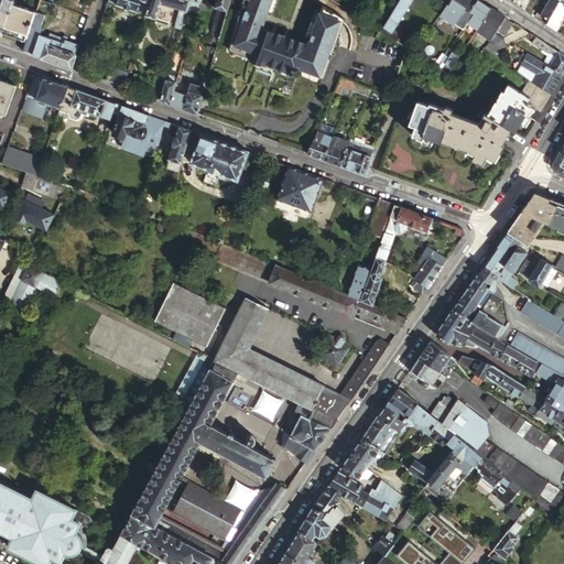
[(0,0),(0,26),(26,38),(36,11),(13,2),(14,0),(0,0)]
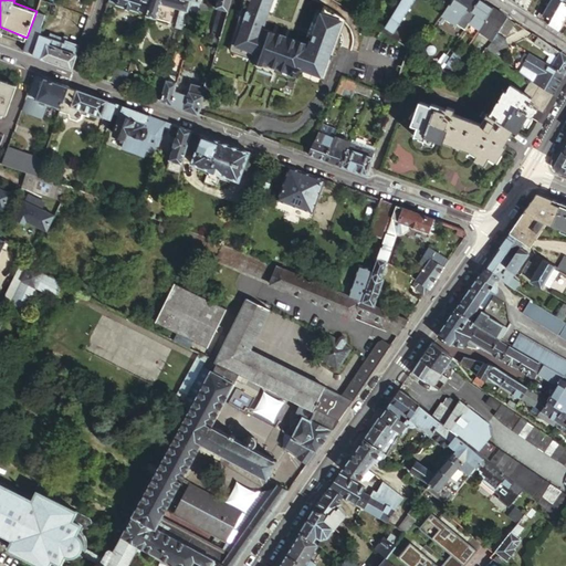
[(144,0),(142,9),(150,11),(154,0),(144,0)]
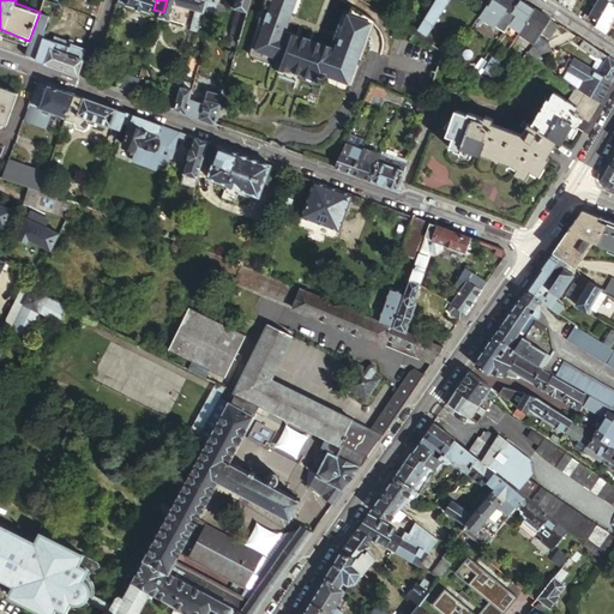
[(208,11),(209,7),(210,0),(167,0),(163,12),(162,12),(173,17),(179,0),(181,0),(200,6),(193,28),(200,30),(208,11)]
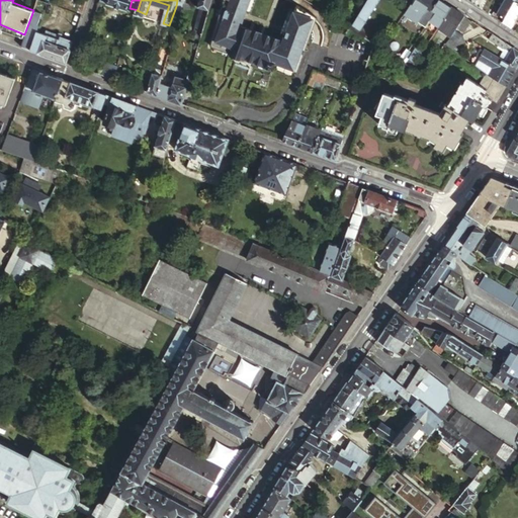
[(177,0),(176,6),(184,8),(187,1),(185,0),(183,0),(177,0)]
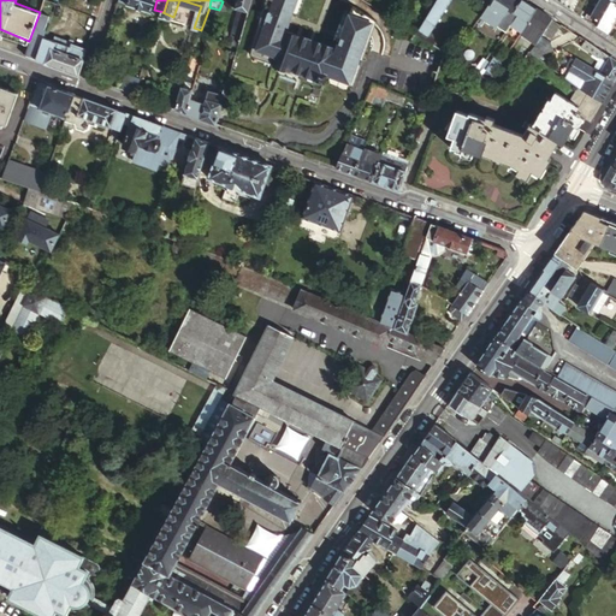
[(237,0),(236,6),(253,11),(254,5),(255,0),(237,0)]
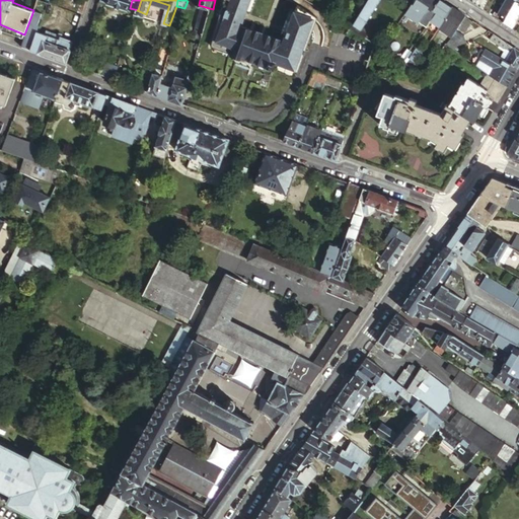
[(273,71),(275,71),(297,79),(319,21),(300,8),(286,44),(242,26),(252,0),(226,0),(213,46),(234,55),(233,58),(242,61),(243,59),(245,59),(265,67),(266,68),(273,71)]
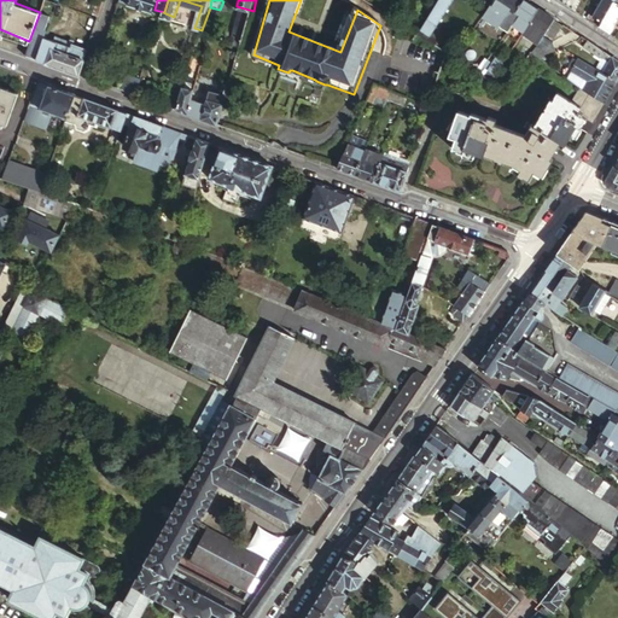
[(441,0),(423,30),(432,35),(450,6),(454,0),(441,0)]
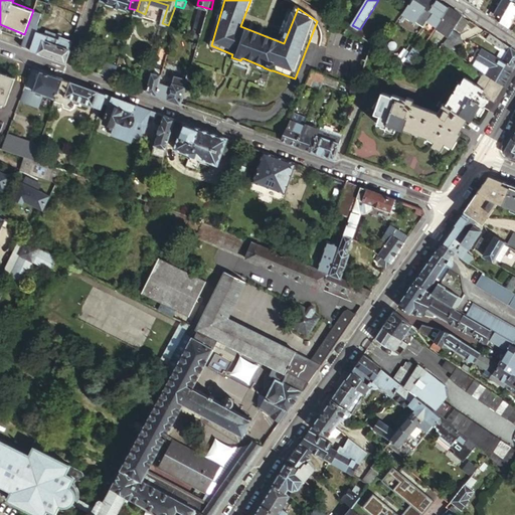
[(413,0),(411,4),(410,6),(404,14),(422,27),(427,20),(433,12),(427,9),(434,0),(413,0)]
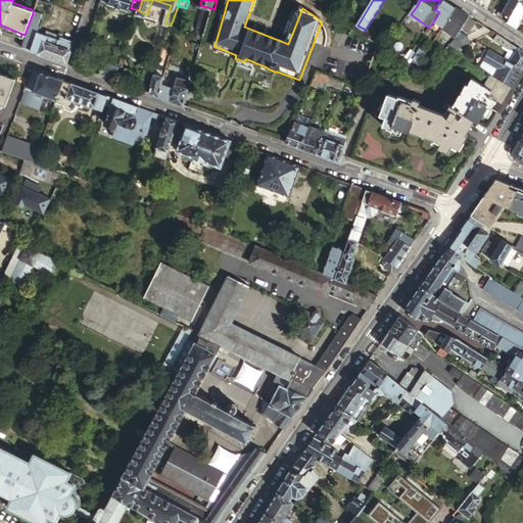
[(434,20),(444,27),(449,18),(457,8),(450,3),(444,0),(440,0),(434,9),(439,12),(434,20)]
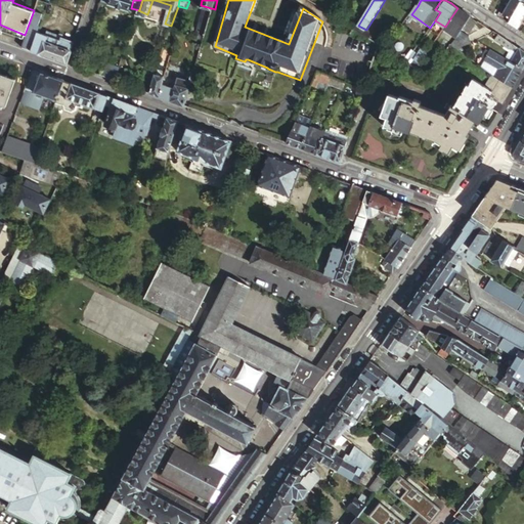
[(510,17),(519,0),(509,0),(503,12),(510,17)]
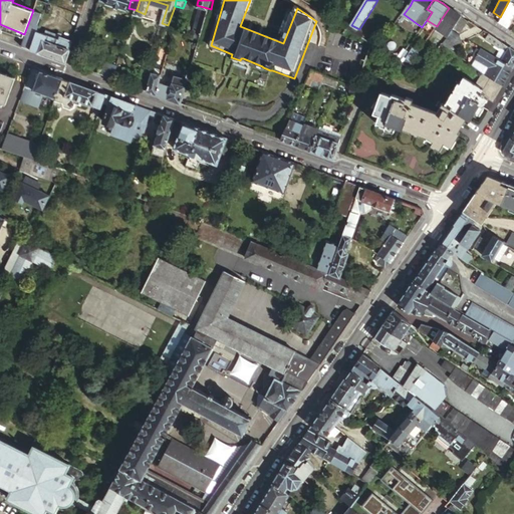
[(513,0),(509,0),(500,17),(498,21),(507,27),(510,23),(509,22),(513,13),(513,0)]
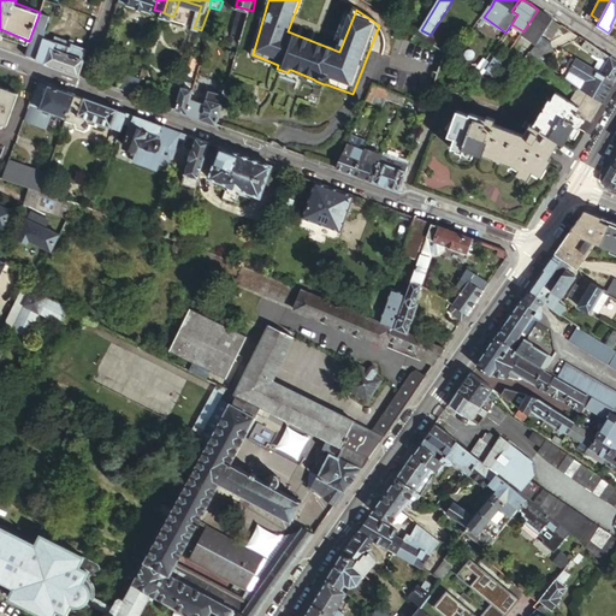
[(551,18),(538,10),(529,22),(537,28),(529,39),(535,42),(540,36),(543,31),(551,18)]
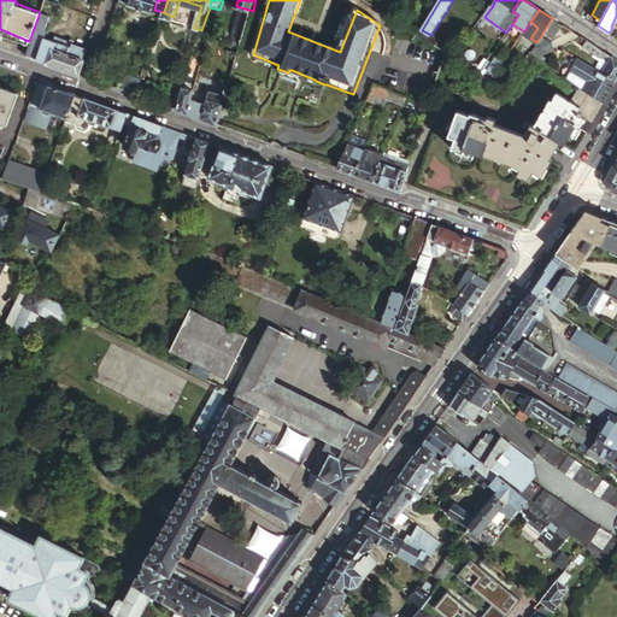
[(29,47),(25,56),(56,66),(80,75),(82,66),(88,48),(71,42),(70,46),(43,36),(51,16),(41,12),(34,33),(29,47)]
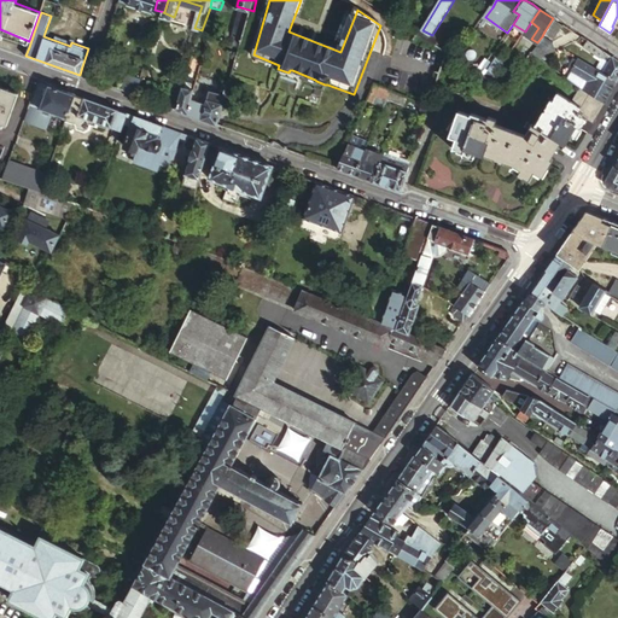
[(553,18),(544,31),(553,38),(563,24),(553,18)]
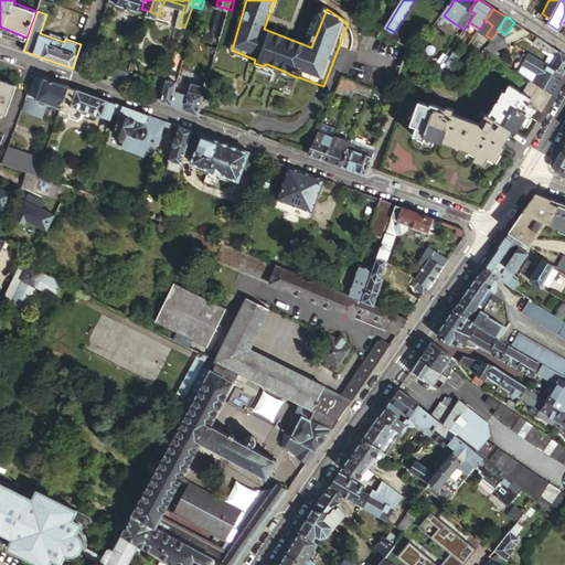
[(212,39),(221,42),(222,40),(227,22),(219,19),(212,39)]
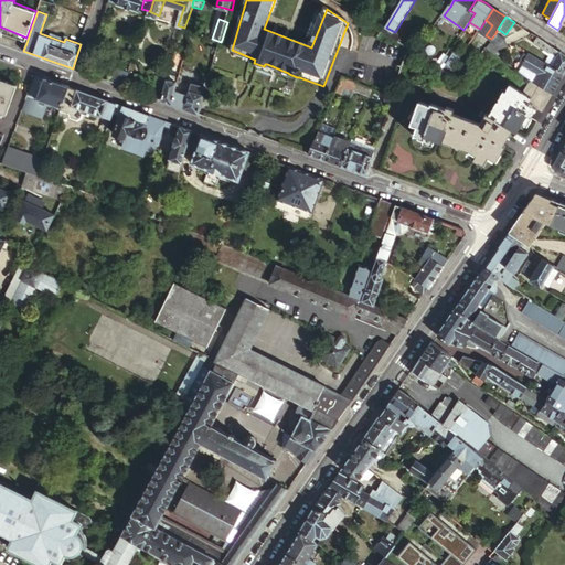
[(174,35),(181,38),(182,35),(184,28),(178,25),(174,35)]
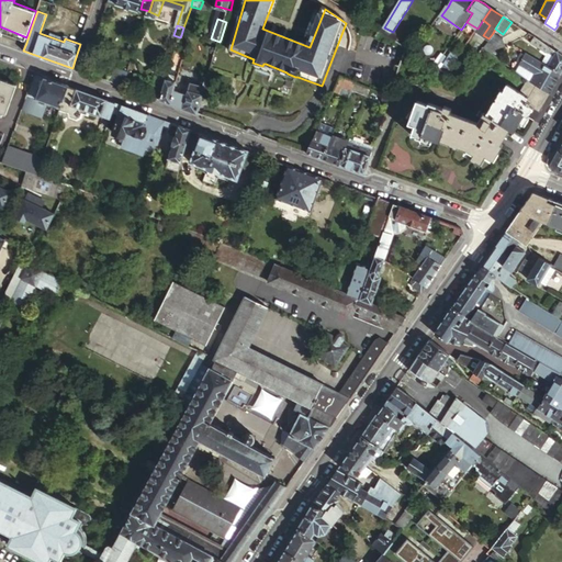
[(384,27),(382,32),(384,33),(395,41),(398,35),(393,32),(384,27)]
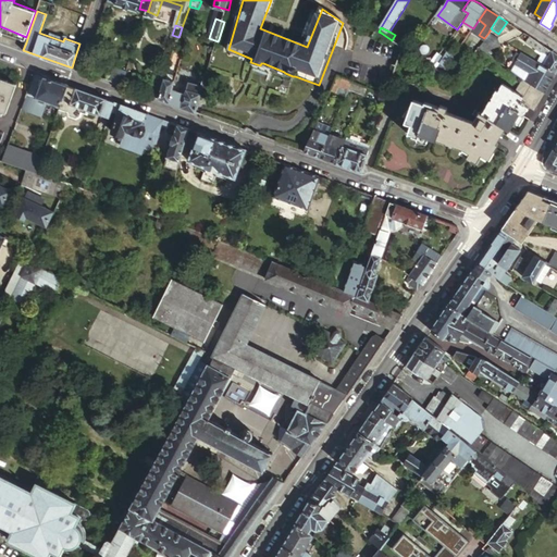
[(484,38),(479,47),(485,52),(489,48),(498,46),(496,38),(489,33),(484,38)]
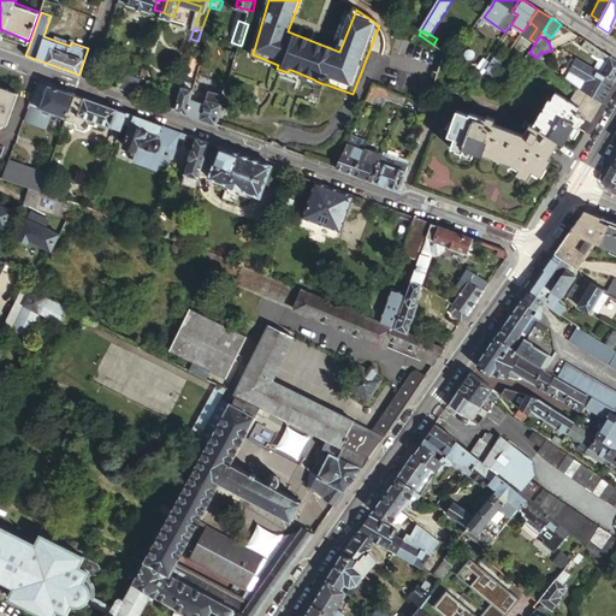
[(599,72),(614,82),(615,77),(615,60),(611,58),(603,52),(591,45),(585,40),(581,47),(598,58),(606,63),(599,72)]
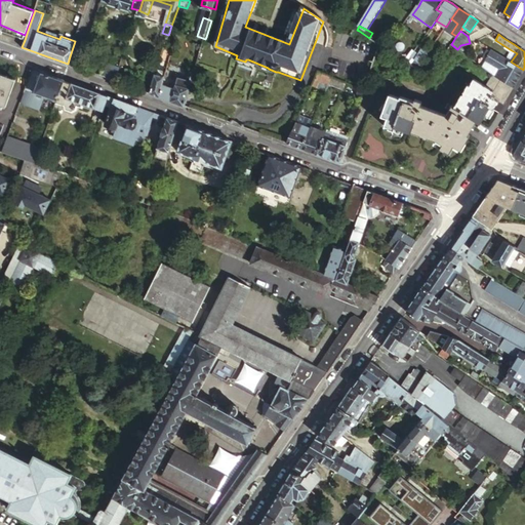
[(384,45),(388,48),(393,42),(390,39),(386,41),(384,45)]
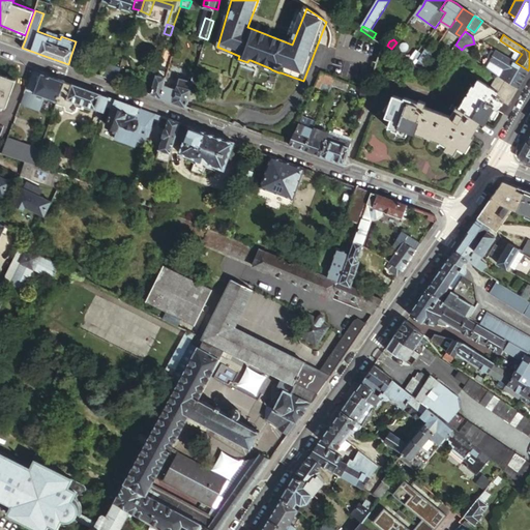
[(489,69),(496,76),(502,79),(503,79),(511,84),(518,88),(527,71),(528,70),(516,62),(509,58),(494,49),(483,65),(489,69)]
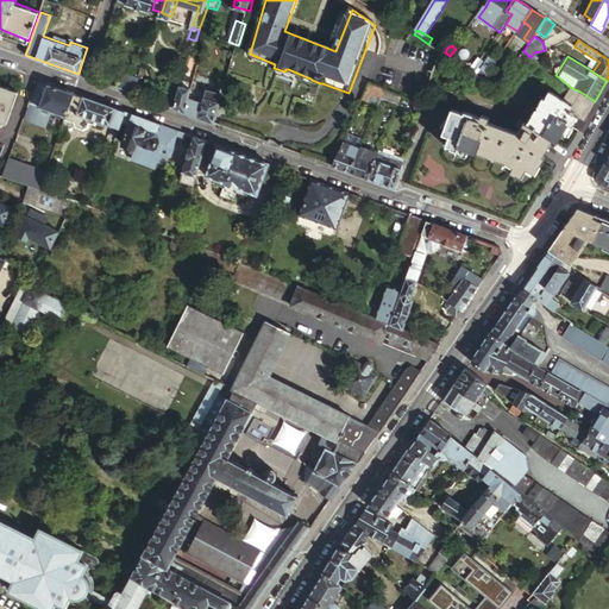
[(585,67),(592,71),(600,62),(591,57),(585,67)]
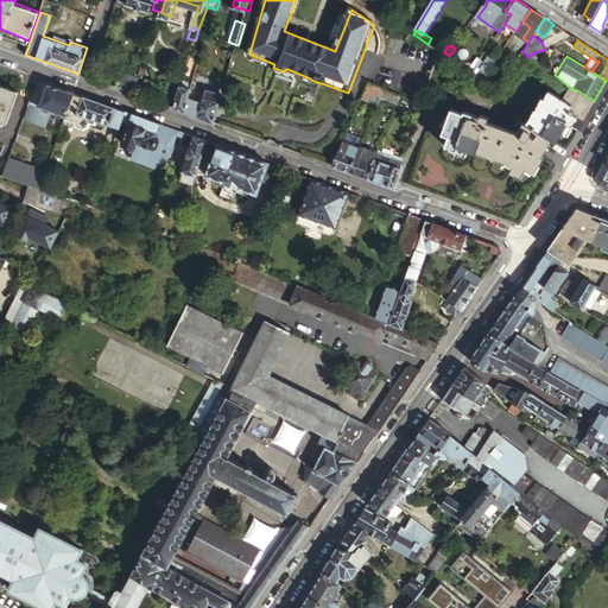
[(181,86),(182,82),(183,77),(185,71),(178,70),(171,82),(181,86)]
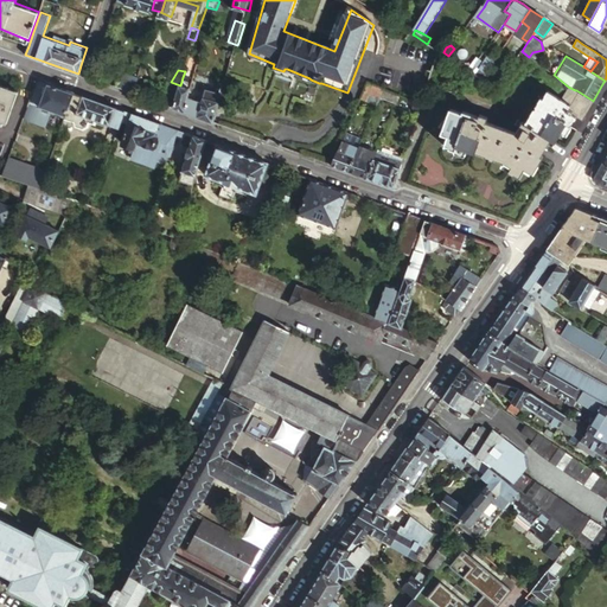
[(120,88),(133,93),(136,83),(139,76),(129,74),(128,76),(125,75),(120,88)]
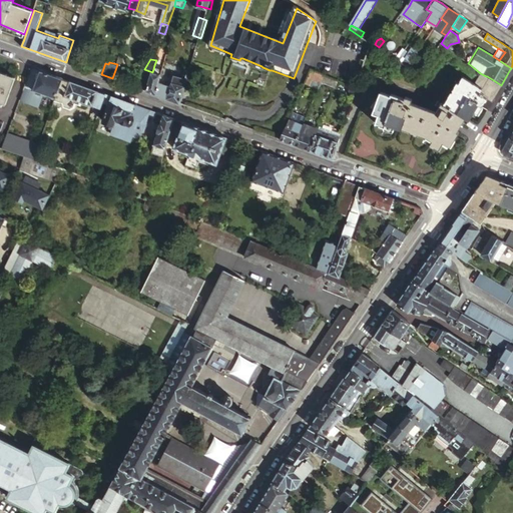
[(40,69),(32,66),(25,85),(33,88),(40,69)]
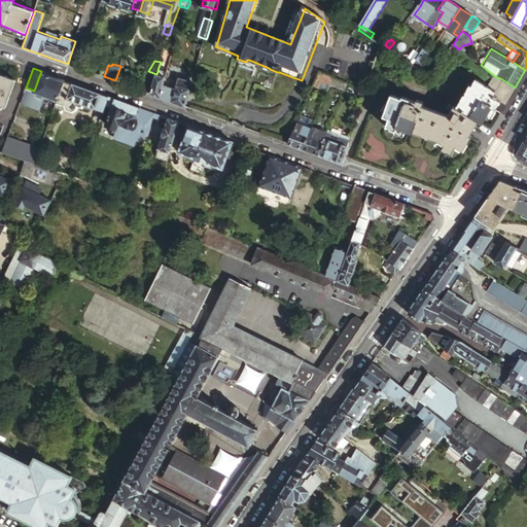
[(65,79),(41,71),(34,91),(26,88),(21,101),(39,108),(44,95),(58,100),(65,79)]
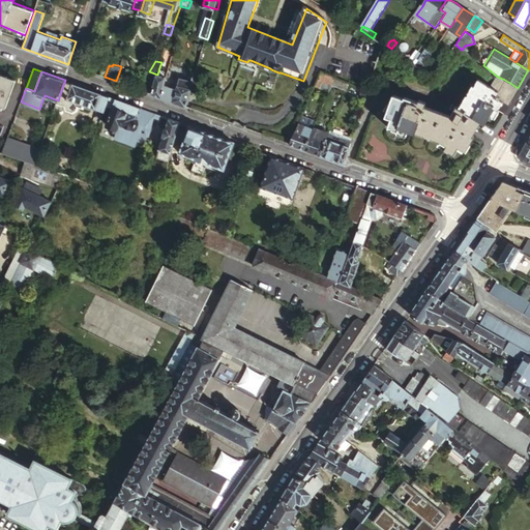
[(143,89),(151,92),(157,75),(149,71),(143,89)]
